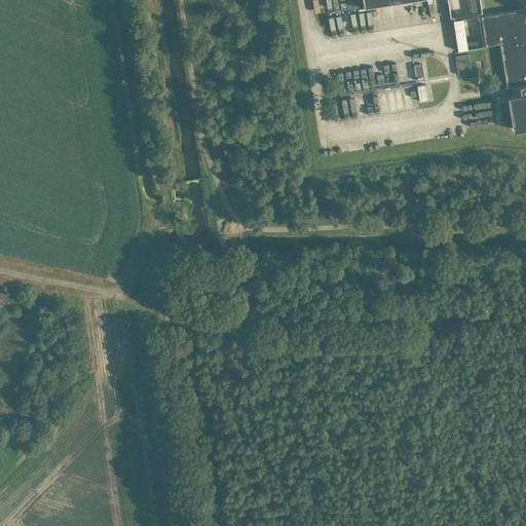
[(525,8),(482,14),(481,12),(483,11),(480,0),(448,0),(451,16),(454,16),(454,19),(458,50),(483,46),(483,45),(486,44),(486,45),(500,43),(508,86),(509,86),(511,95),(509,95),(514,128),(525,126),(525,8)]
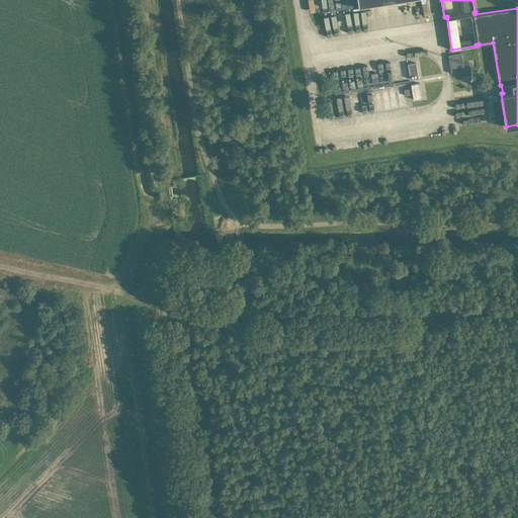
[(462,53),(448,55),(449,61),(463,59),(462,53)]
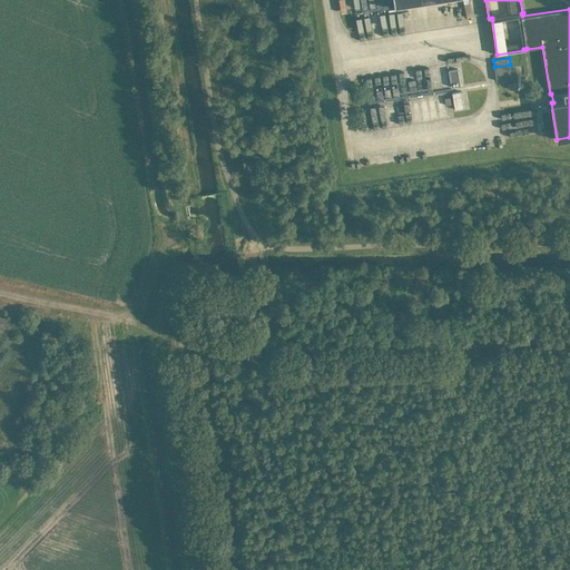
[(510,65),(494,67),(495,74),(511,71),(510,65)]
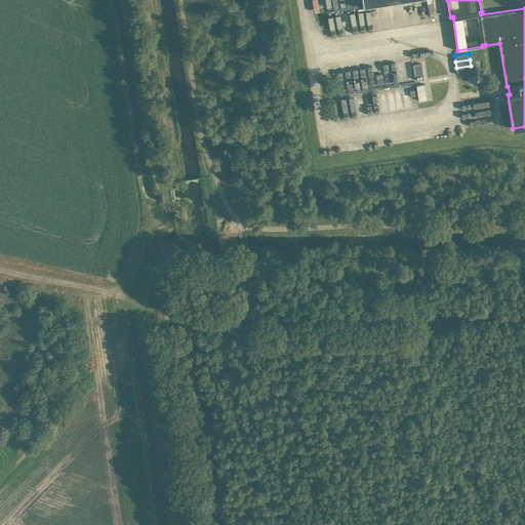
[(416,80),(417,80),(425,79),(421,63),(413,65),(416,80)]
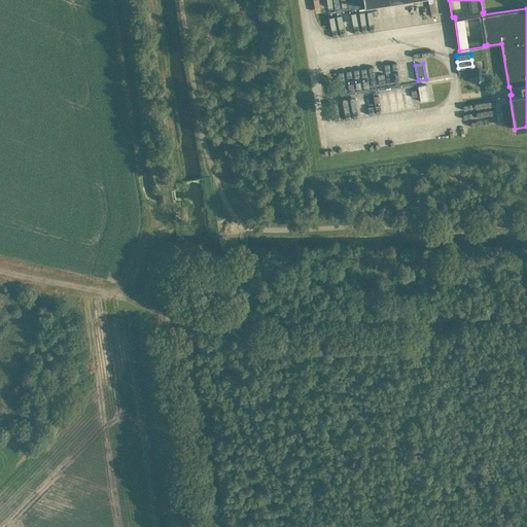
[(459,74),(473,72),(472,66),(458,68),(459,74)]
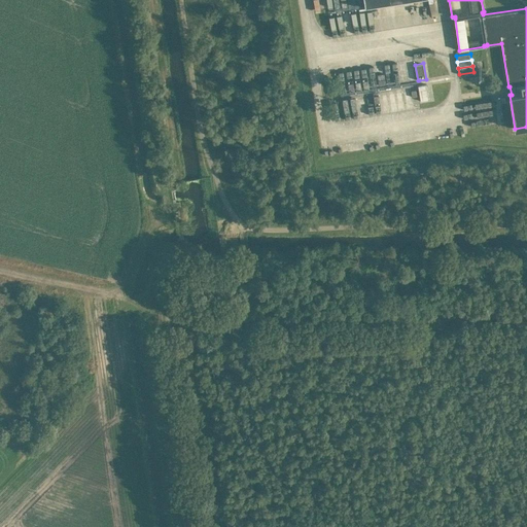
[(426,84),(419,85),(421,101),(429,99),(426,84)]
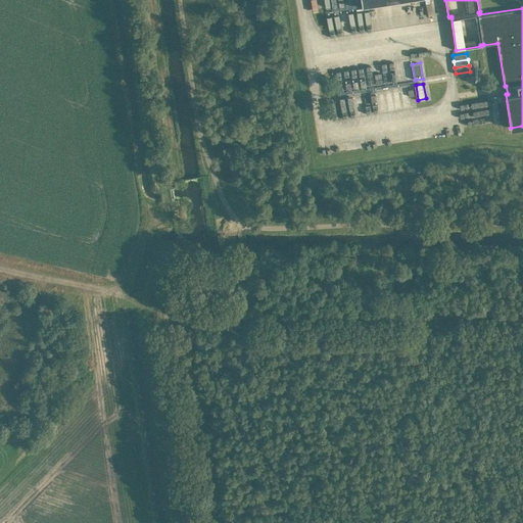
[(193,259),(187,252),(180,259),(187,266),(193,259)]
